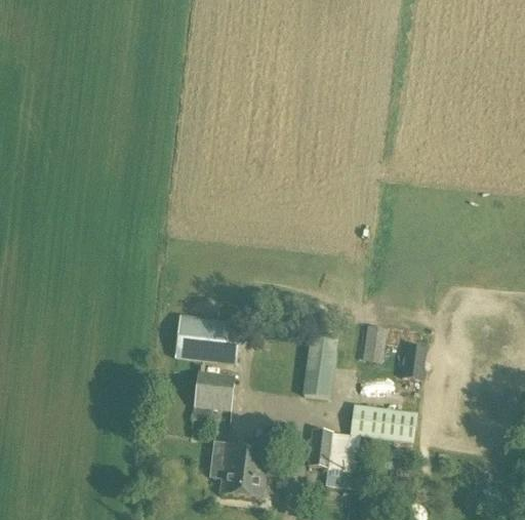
[(236,364),(241,321),(179,314),(174,358),(236,364)]
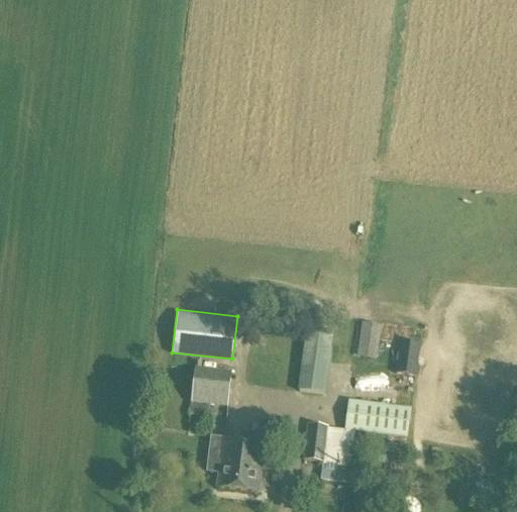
[(375,356),(380,322),(362,320),(356,354),(375,356)]
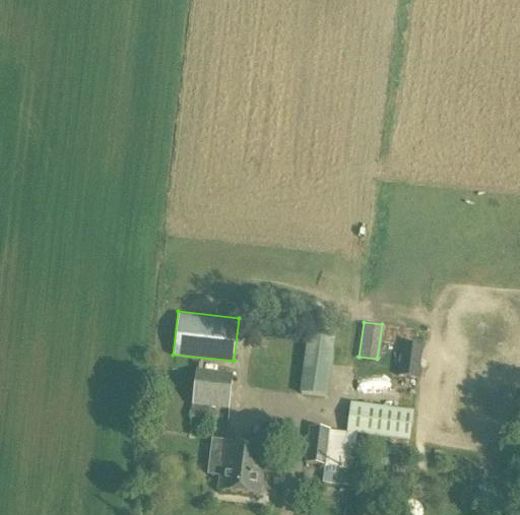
[(327,394),(335,332),(308,328),(300,390),(327,394)]
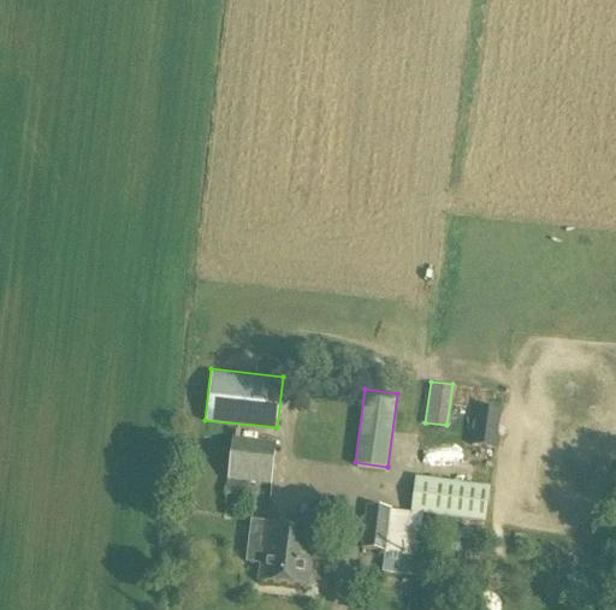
[(496,446),(502,407),(475,403),(469,442),(496,446)]
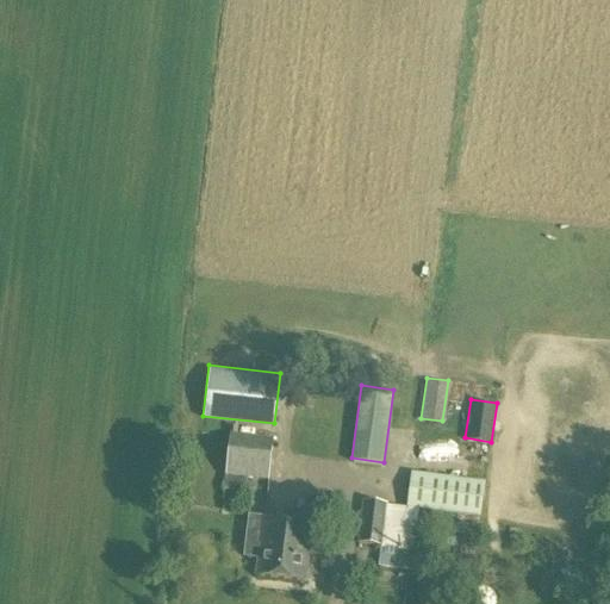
[(268,478),(273,435),(230,430),(225,473),(268,478)]
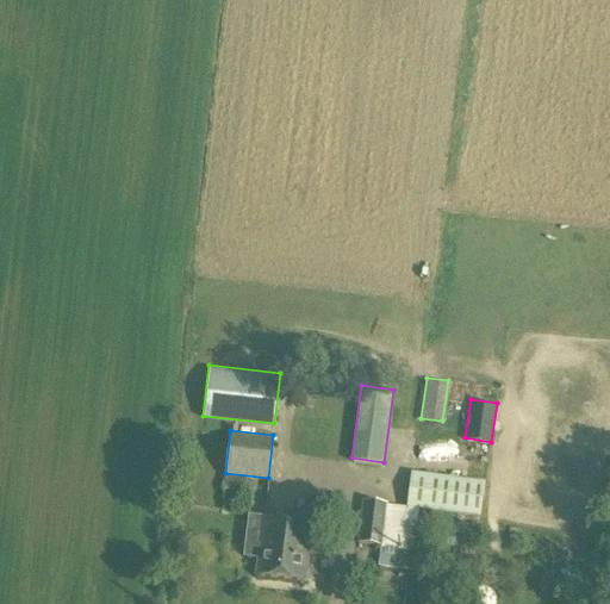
[(468,459),(468,471),(489,473),(490,461),(468,459)]
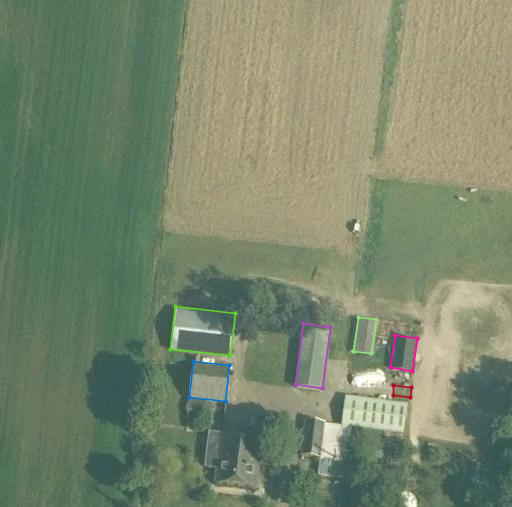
[(403,431),(407,402),(345,394),(341,424),(403,431)]
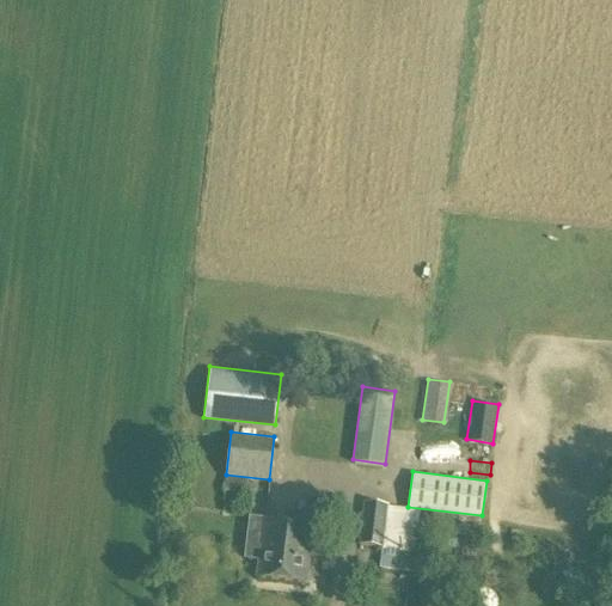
[(383,545),(389,502),(363,500),(359,542),(383,545)]
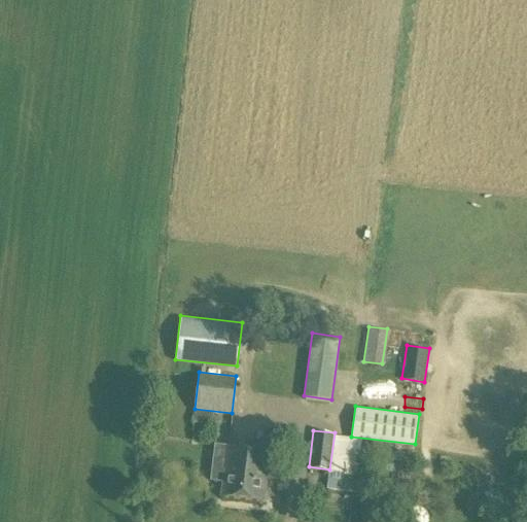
[(227,445),(215,444),(211,479),(223,481),(221,495),(261,500),(269,449),(227,444),(227,445)]
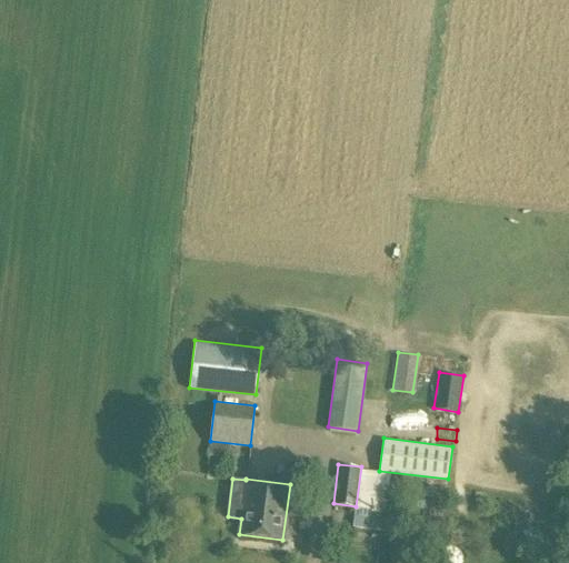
[(356,506),(355,525),(398,530),(400,511),(356,506)]
